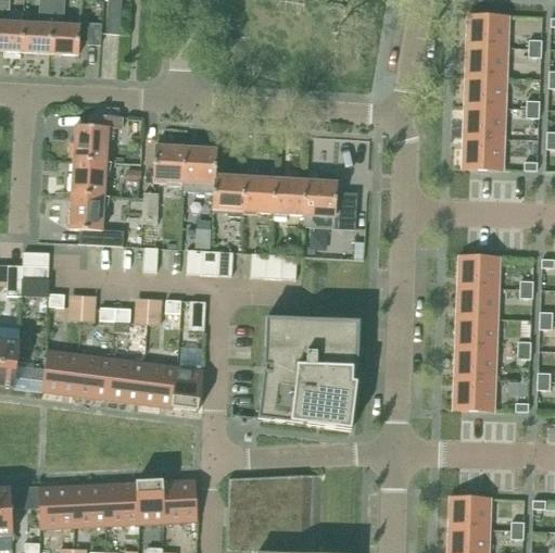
[(22,21),(4,20),(4,8),(9,8),(9,0),(0,0),(0,48),(21,50),(22,21)]
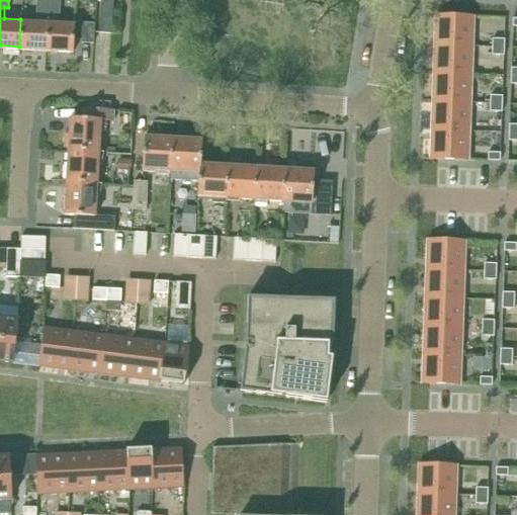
[(19,47),(47,49),(49,0),(35,0),(35,9),(40,9),(40,20),(20,19),(19,47)]
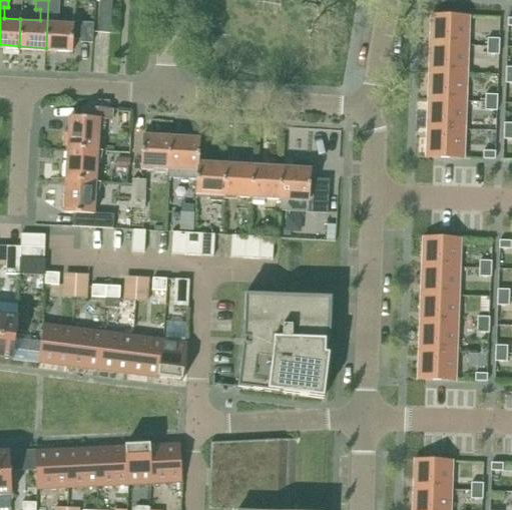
[(48,0),(46,48),(72,49),(73,22),(55,21),(56,10),(60,10),(60,0),(48,0)]
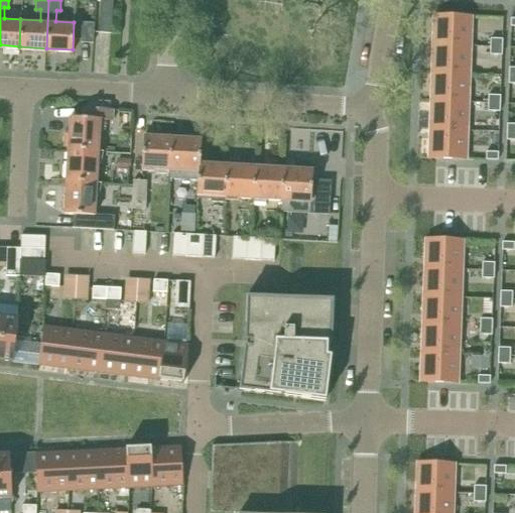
[(112,31),(113,0),(100,0),(99,30),(112,31)]
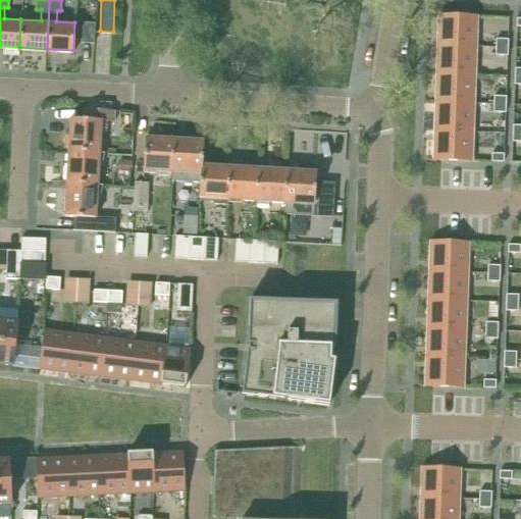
[(439,13),(437,42),(477,43),(478,14),(439,13)]
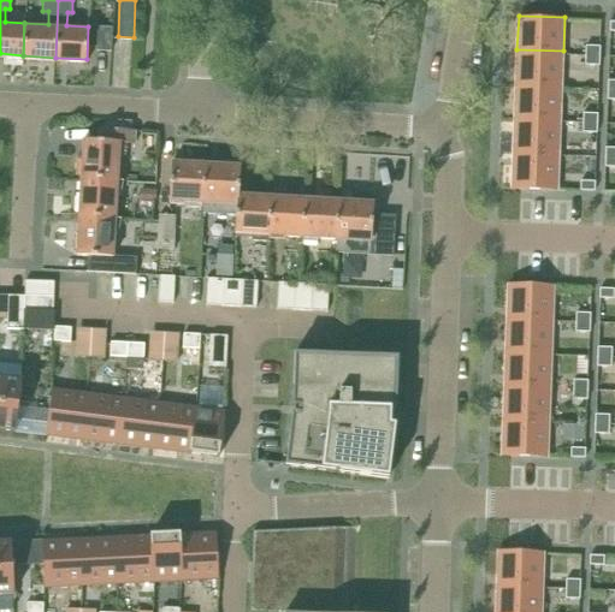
[(99,24),(99,48),(112,49),(113,25),(99,24)]
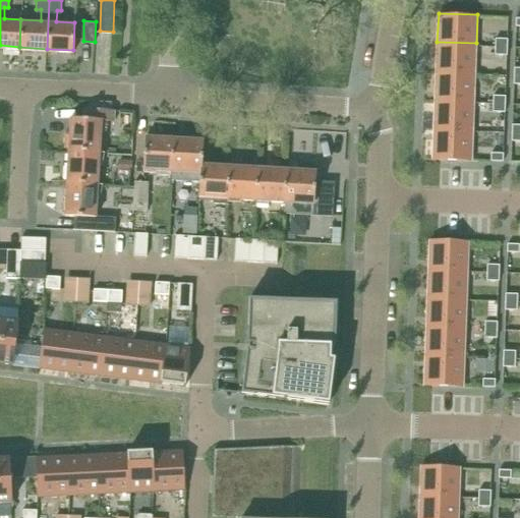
[(495,36),(495,44),(506,45),(506,37),(495,36)]
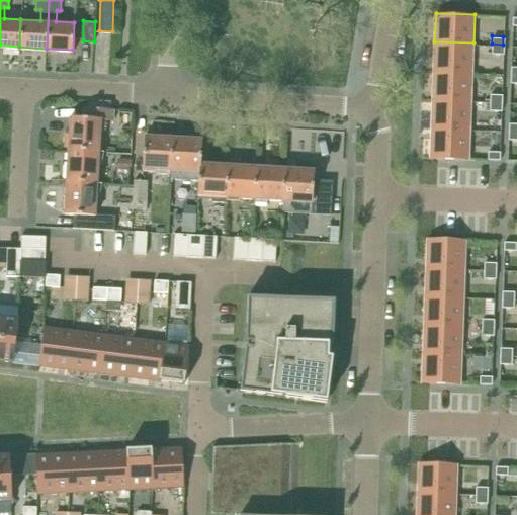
[(434,41),(434,70),(472,71),(474,43),(434,41)]
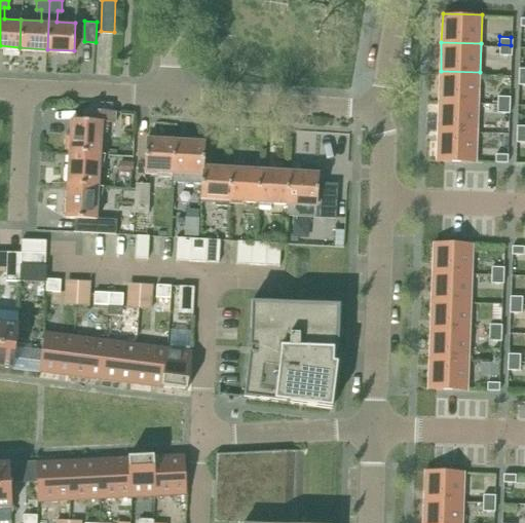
[(441,71),(440,100),(478,101),(480,72),(441,71)]
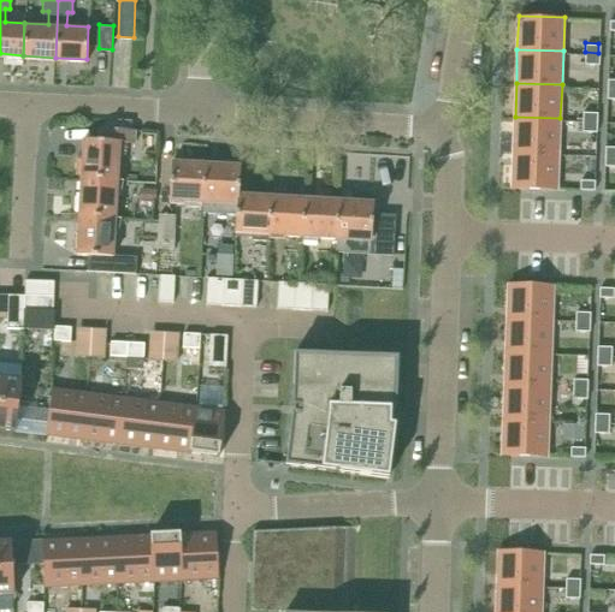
[(583,110),(581,119),(596,120),(596,111),(583,110)]
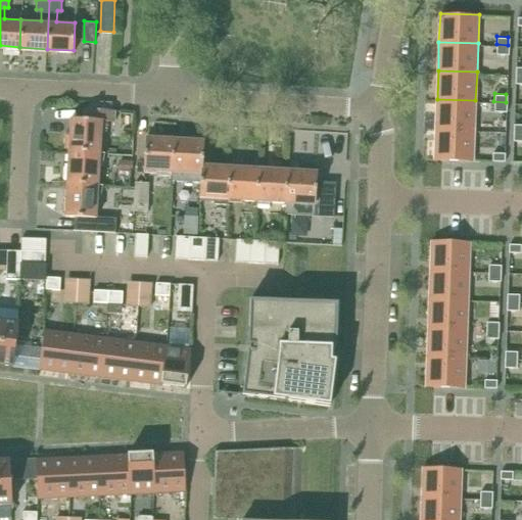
[(437,99),(435,129),(474,130),(475,100),(437,99)]
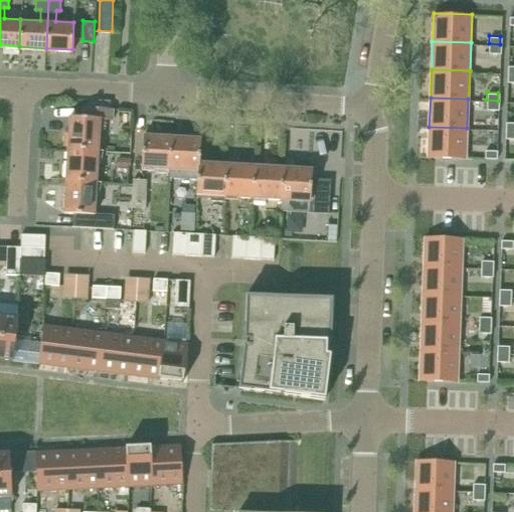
[(70,115),(69,130),(65,130),(64,144),(68,144),(68,147),(99,149),(100,127),(105,127),(106,118),(113,119),(114,107),(83,105),(82,116),(70,115)]
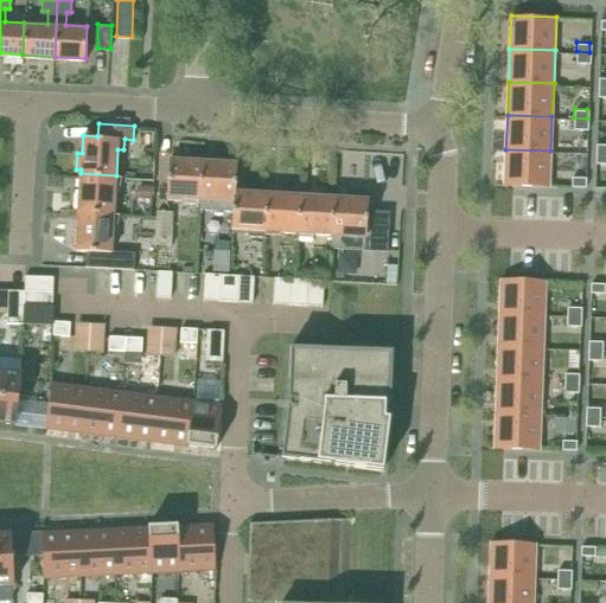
[(605,142),(595,142),(595,152),(605,152),(605,142)]
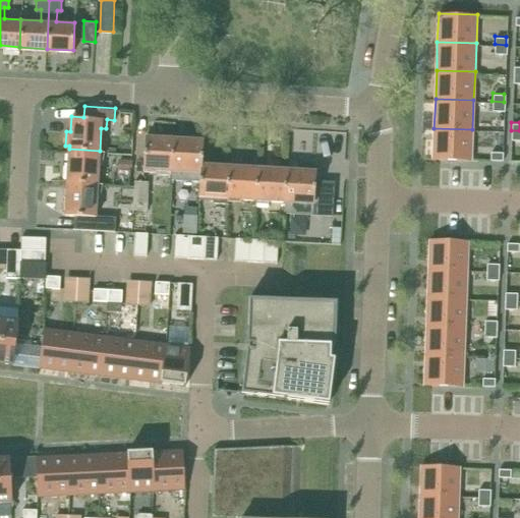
[(434,128),(432,157),(471,159),(472,129),(434,128)]
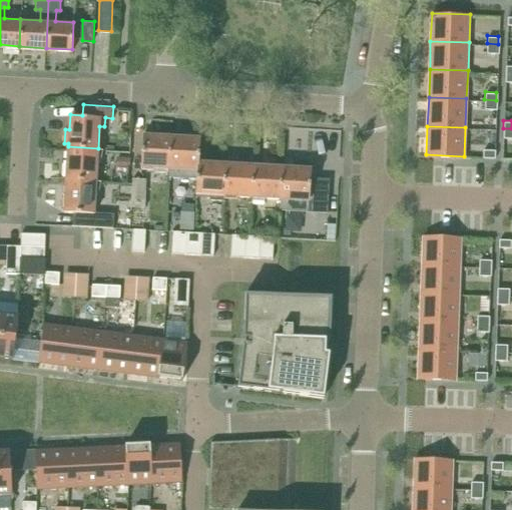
[(511,128),(503,128),(503,136),(511,136),(511,128)]
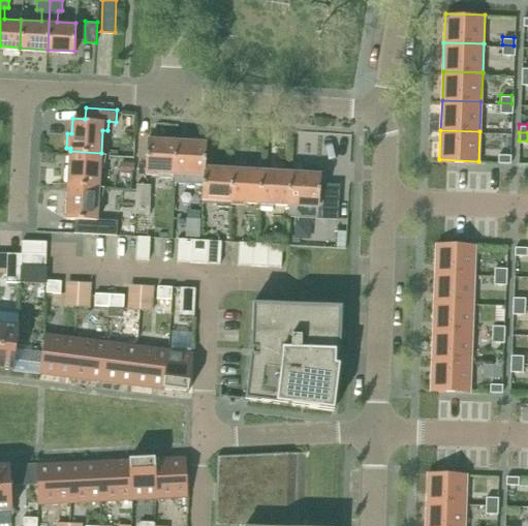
[(146,169),(160,169),(160,176),(174,177),(175,171),(177,140),(148,137),(146,169)]
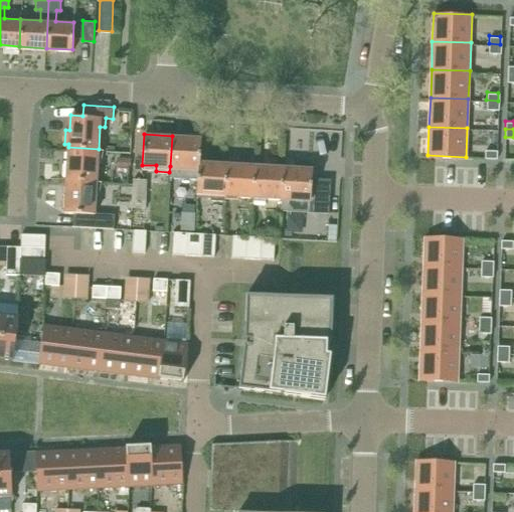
[(170,166),(197,168),(198,168),(198,160),(200,160),(201,137),(172,136),(170,166)]
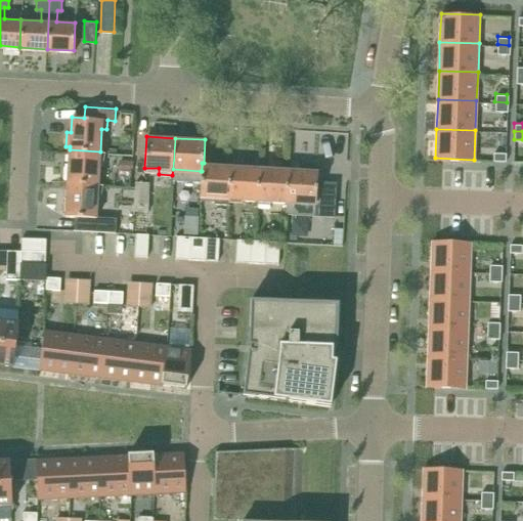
[(100,153),(100,152),(70,149),(68,182),(98,183),(99,161),(104,161),(104,153),(100,153)]
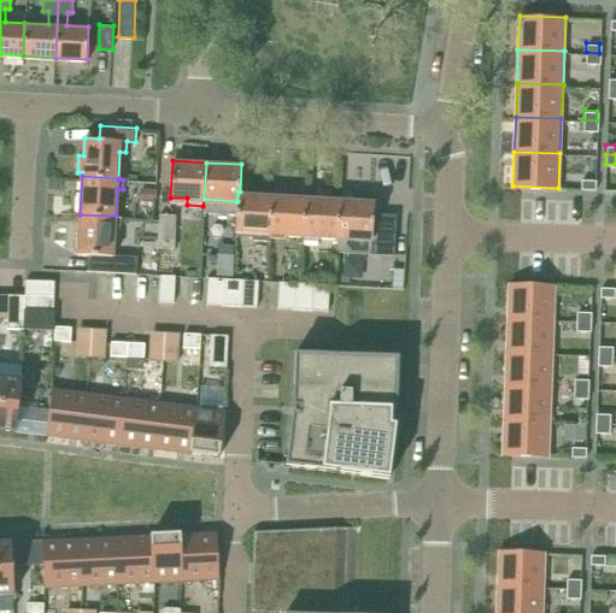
[(580,178),(580,188),(593,188),(594,178),(580,178)]
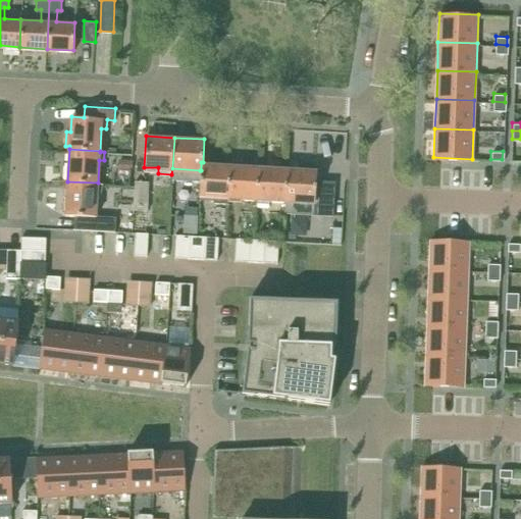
[(118,168),(133,169),(134,159),(118,158),(118,168)]
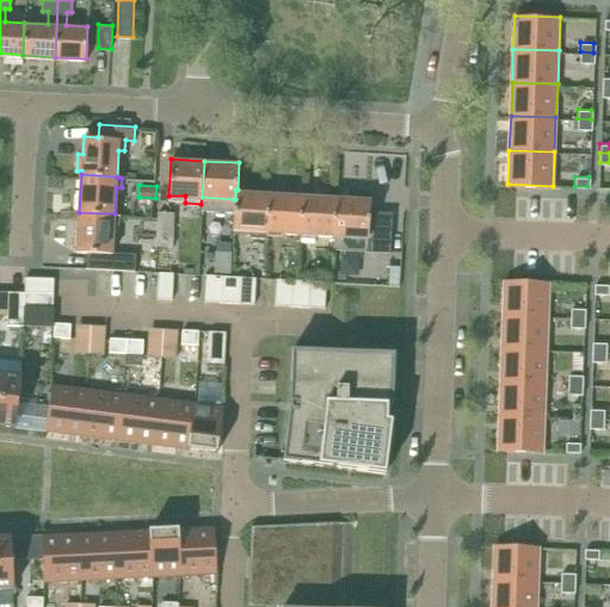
[(235,199),(234,199),(232,227),(266,229),(269,191),(238,190),(235,190),(235,199)]
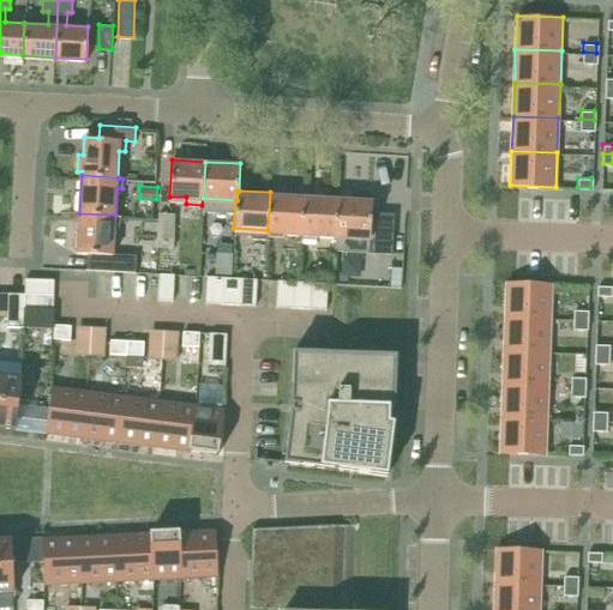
[(270,192),(268,230),(302,233),(305,194),(270,192)]
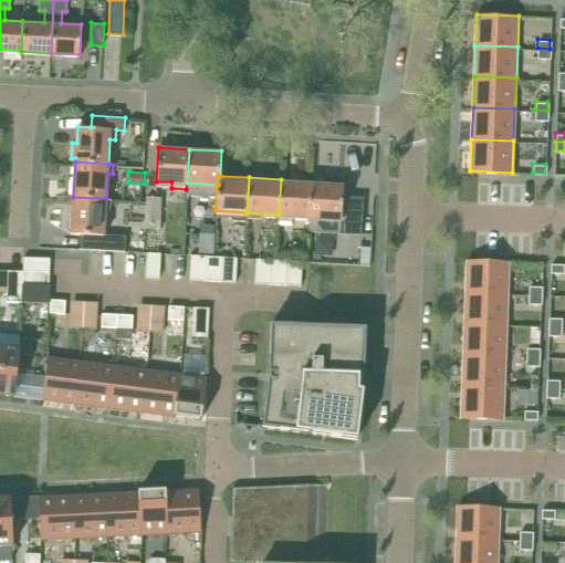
[(292,225),(292,215),(309,216),(311,181),(281,179),(279,215),(279,223),(292,225)]
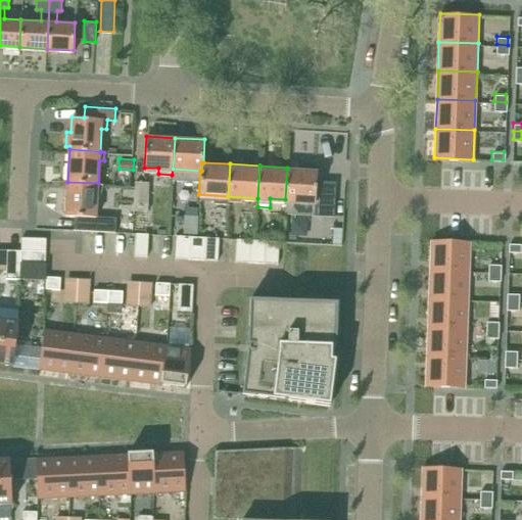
[(318,170),(287,168),(285,199),(284,211),(315,213),(317,181),(318,170)]
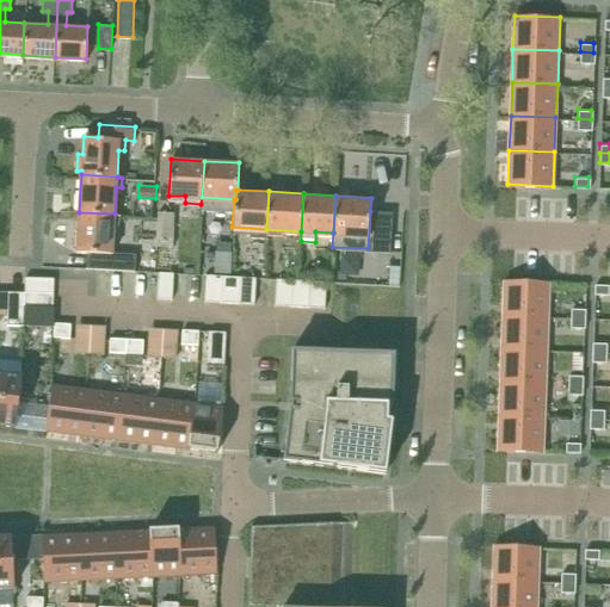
[(173,243),(174,210),(159,210),(158,242),(173,243)]
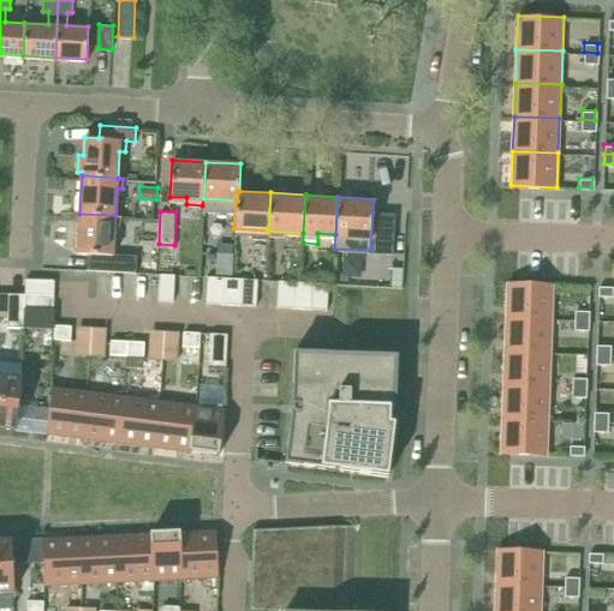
[(394,214),(373,213),(370,250),(392,251),(394,214)]
